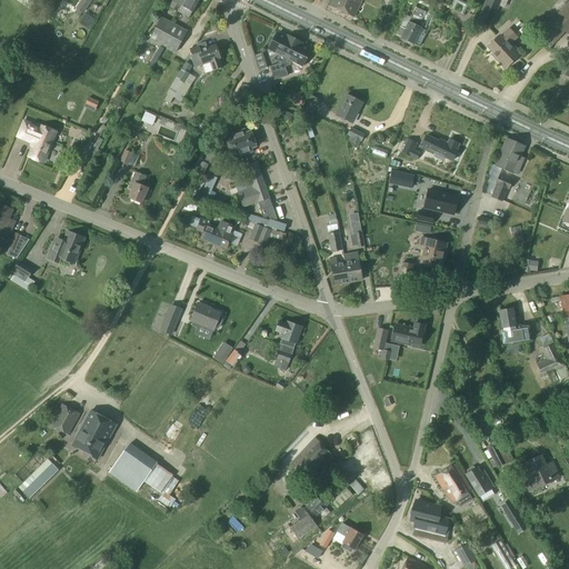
[(82,15),(88,6),(91,0),(90,0),(80,0),(75,9),(79,12),(82,15)]
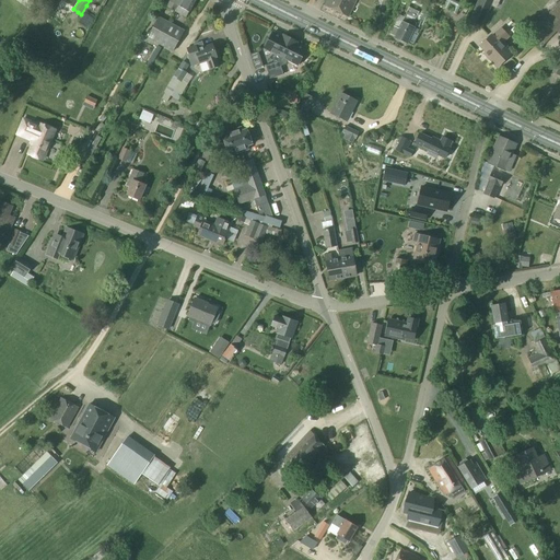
[(174,12),(176,13),(183,0),(171,0),(166,8),(174,12)]
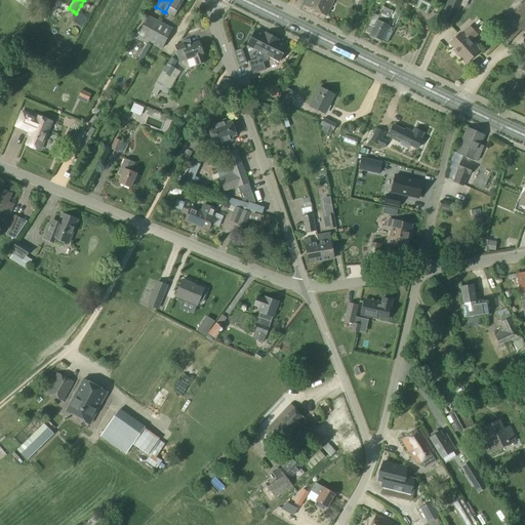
[(183,0),(171,0),(165,12),(173,16),(176,11),(176,12),(183,0)]
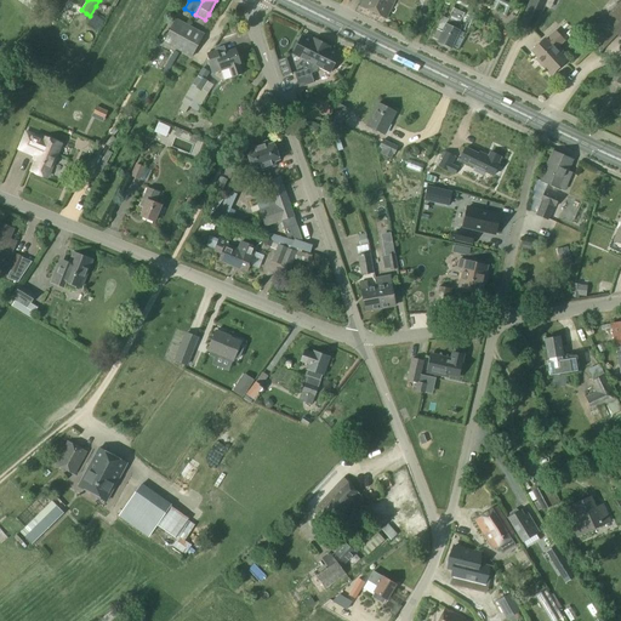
[(393,0),(363,0),(360,7),(385,20),(393,0)]
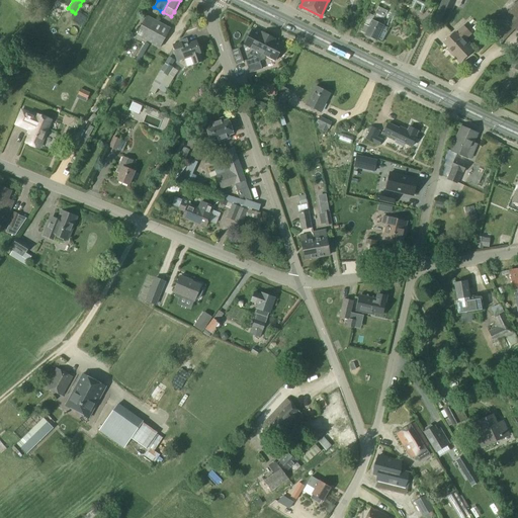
[(363,25),(360,32),(364,34),(364,35),(365,35),(364,37),(371,40),(372,38),(376,40),(379,33),(381,33),(384,28),(382,27),(384,22),(382,21),(391,4),(381,0),(380,0),(375,11),(373,16),(368,14),(363,25)]
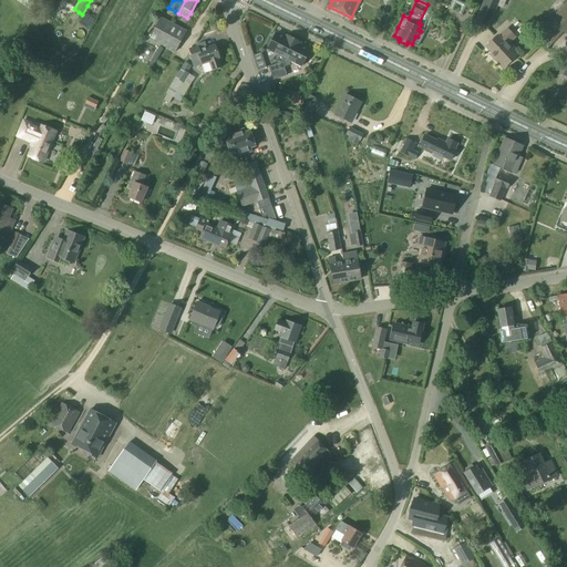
[(484,0),(480,10),(493,16),(496,7),(500,0),(484,0)]
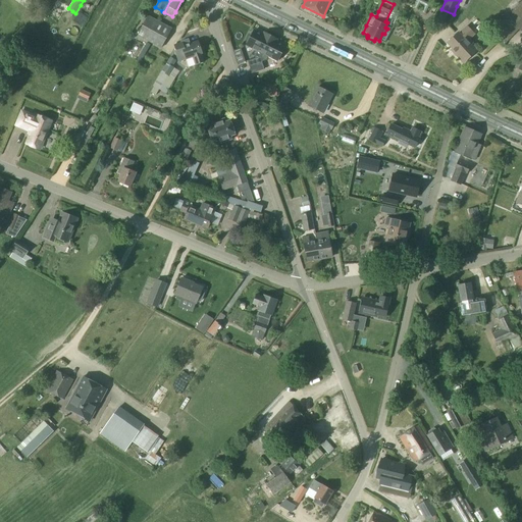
[(503,46),(521,24),(521,0),(490,35),(503,46)]
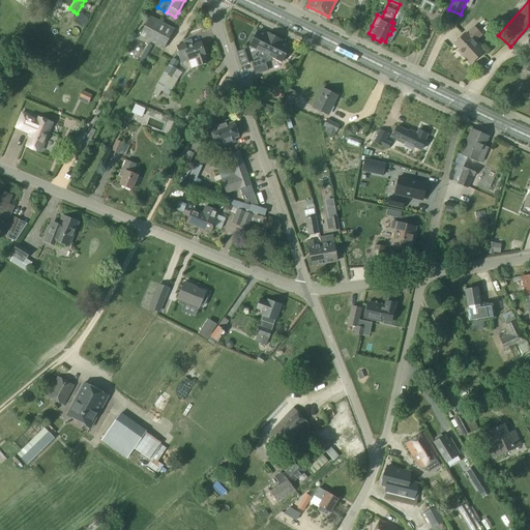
[(151,17),(142,32),(147,35),(145,39),(144,39),(150,42),(162,23),(151,17)]
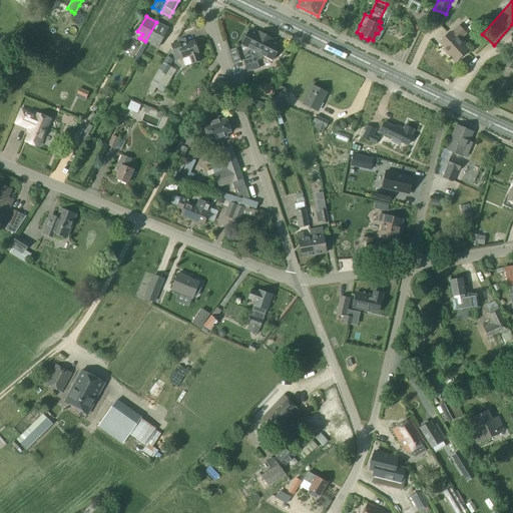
[(167,28),(156,22),(145,41),(156,47),(167,28)]
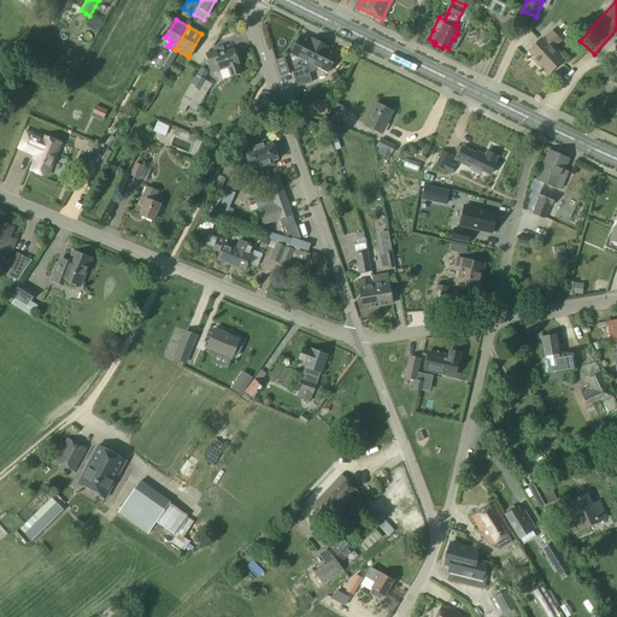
[(541,39),(528,52),(538,63),(536,65),(547,76),(565,59),(554,47),(560,42),(551,31),(542,40),(541,39)]
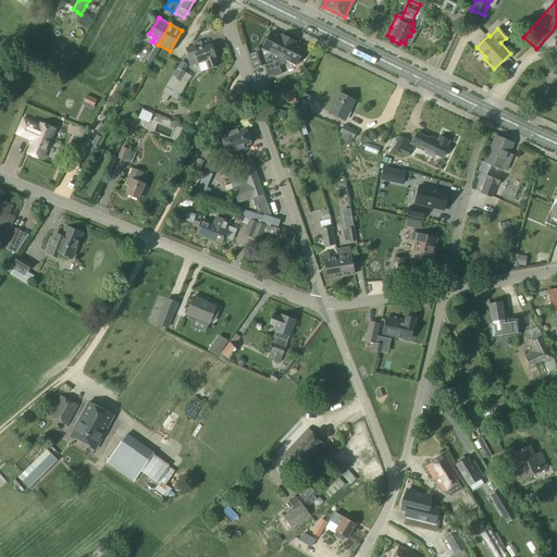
[(277,61),(288,39),(281,36),(280,38),(271,33),(267,40),(265,39),(261,47),(263,47),(262,49),(272,53),(270,58),(272,63),(263,65),(265,72),(279,67),(277,66),(279,65),(277,61)]
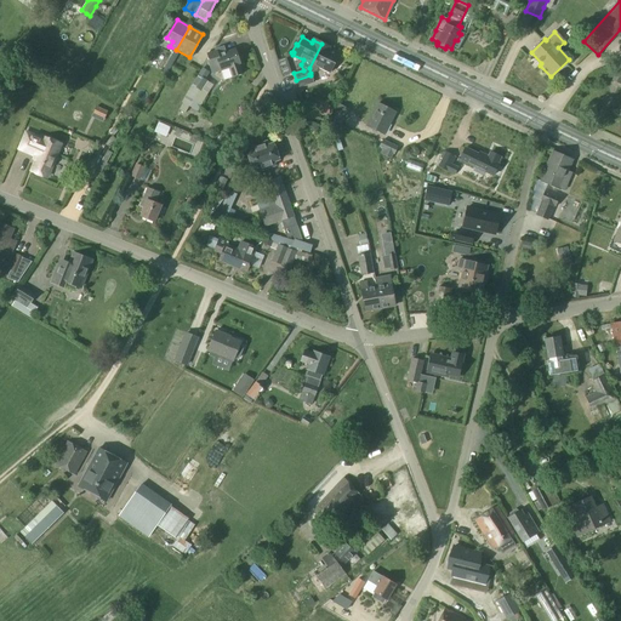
[(311,75),(296,80),(298,89),(313,84),(311,74),(317,72),(319,68),(329,73),(330,72),(332,72),(336,64),(334,63),(339,55),(328,50),(329,47),(322,44),(309,68),(311,73),(309,74),(311,75)]
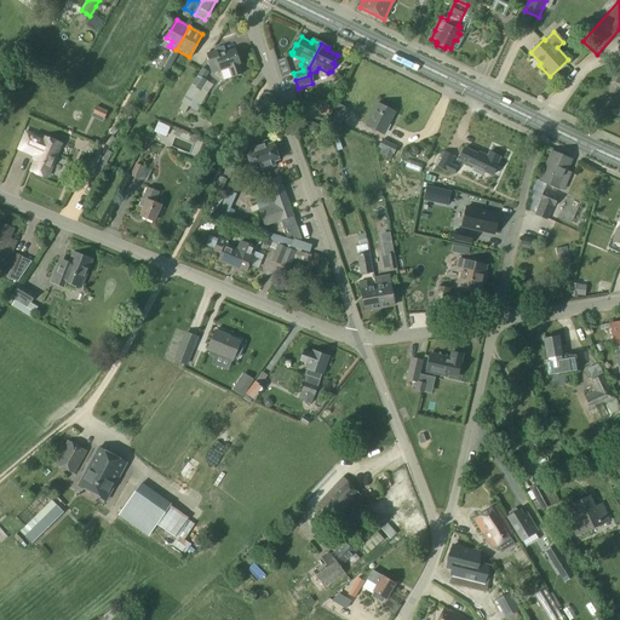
[(220,46),(213,49),(214,52),(206,55),(211,67),(218,64),(220,72),(228,68),(231,78),(242,74),(239,64),(240,64),(239,62),(241,62),(239,55),(236,56),(234,50),(223,53),(220,46)]
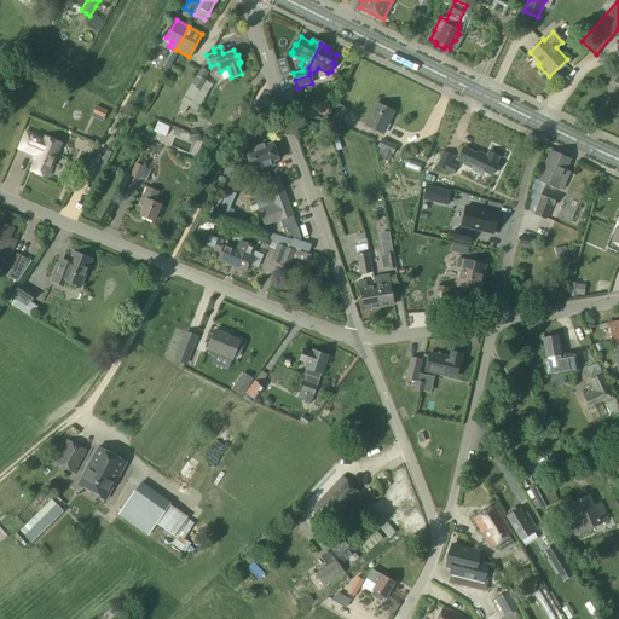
[(207,73),(202,69),(190,88),(181,103),(178,110),(184,114),(187,108),(196,111),(206,93),(201,90),(206,81),(203,80),(207,73)]
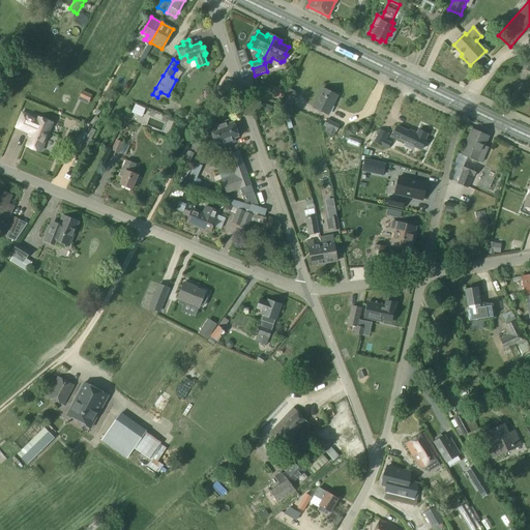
[(269,87),(270,99),(281,98),(280,86),(269,87)]
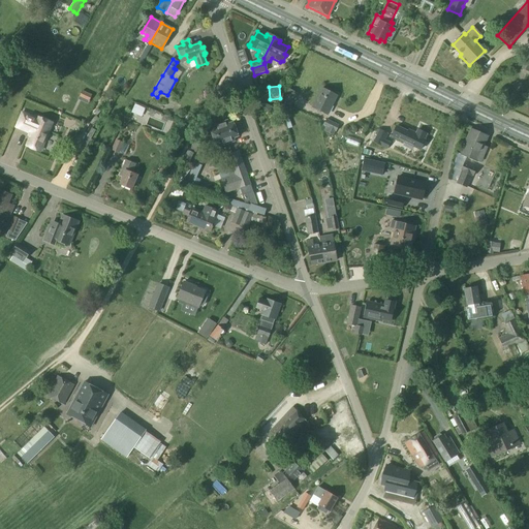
[(287,89),(282,102),(281,102),(290,106),(297,93),(287,89)]
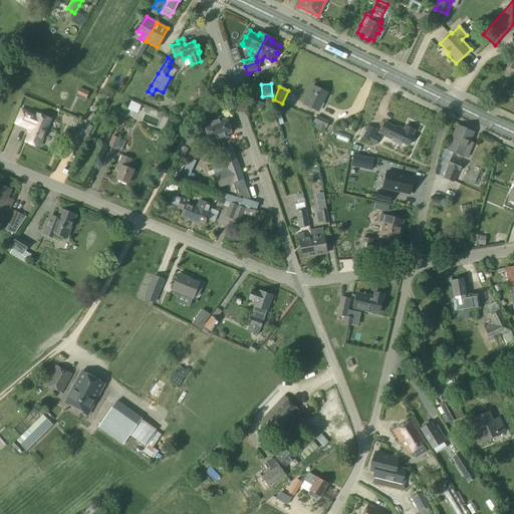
[(326,93),(312,86),(303,104),(317,111),(326,93)]
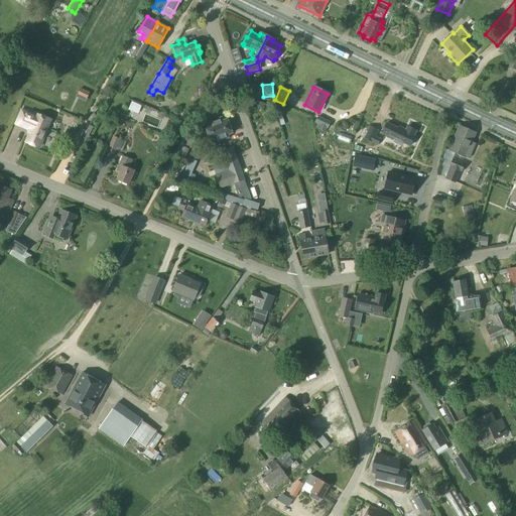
[(77,95),(87,99),(89,93),(80,89),(77,95)]
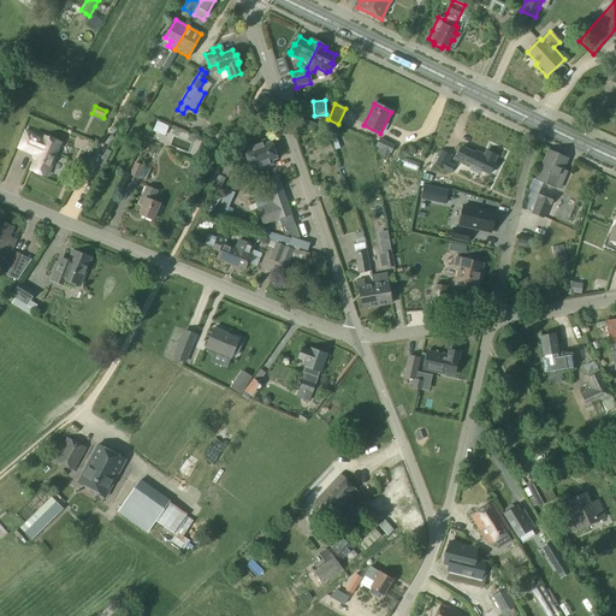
[(177,112),(176,117),(188,122),(189,116),(177,112)]
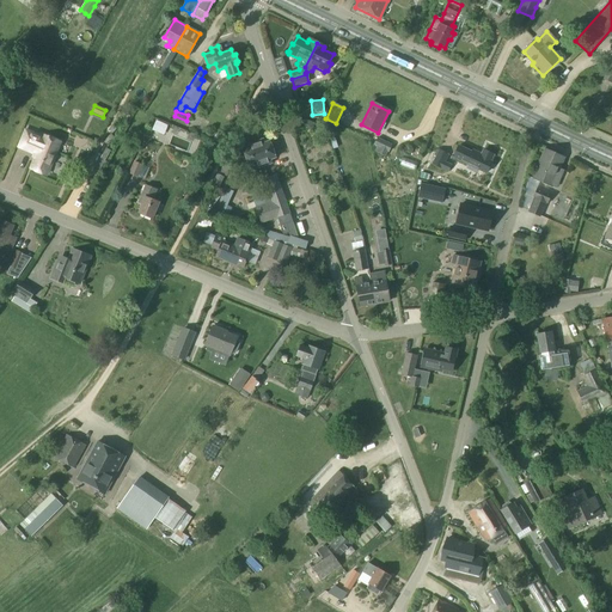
[(160,115),(155,123),(166,128),(171,120),(160,115)]
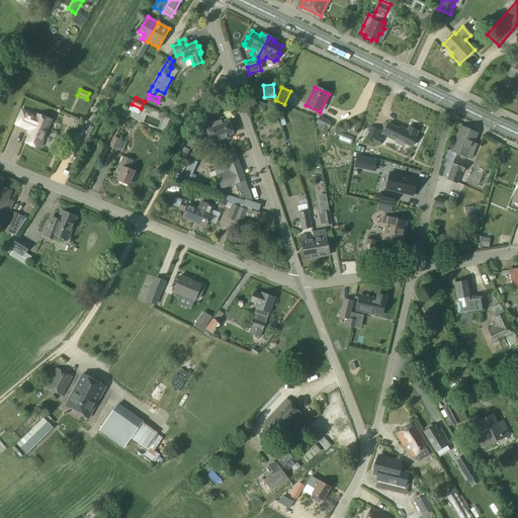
[(12,125),(29,134),(25,143),(38,149),(52,118),(36,112),(34,115),(19,109),(12,125)]
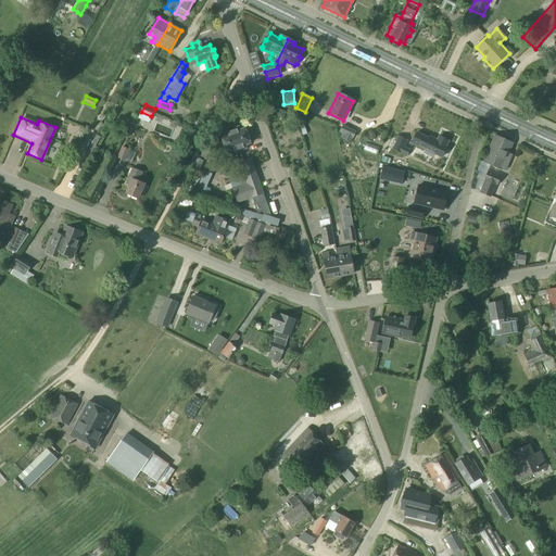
[(355,133),(342,126),(339,133),(342,134),(340,138),(349,142),(351,138),(352,139),(355,133)]
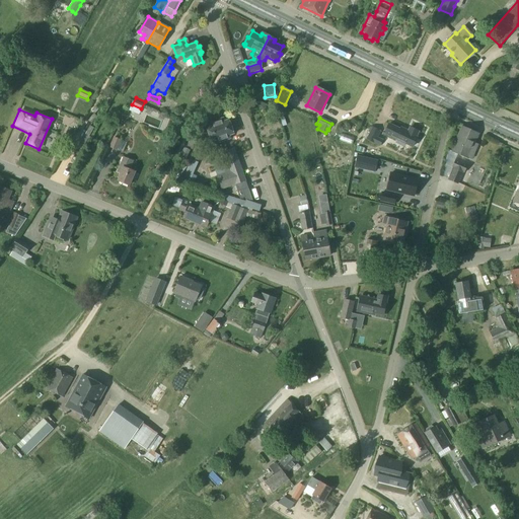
[(206,128),(209,135),(231,127),(228,120),(224,122),(223,119),(209,123),(210,127),(206,128)]
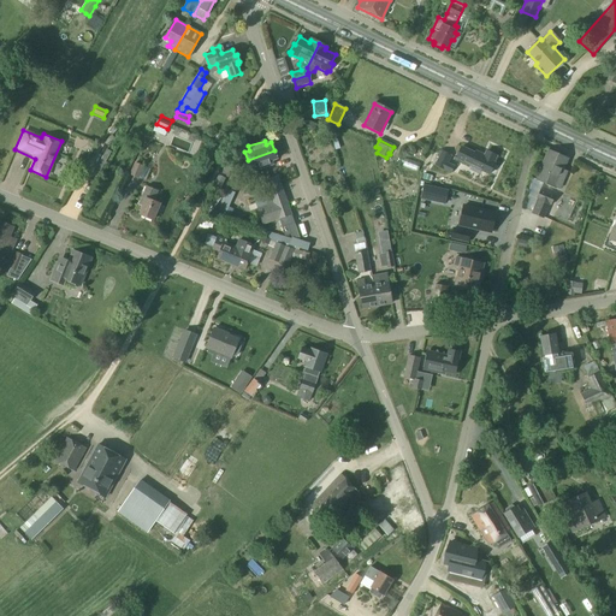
[(474,154),(461,148),(456,159),(489,175),(495,164),(493,163),(496,157),(486,152),(484,157),(475,152),(474,154)]
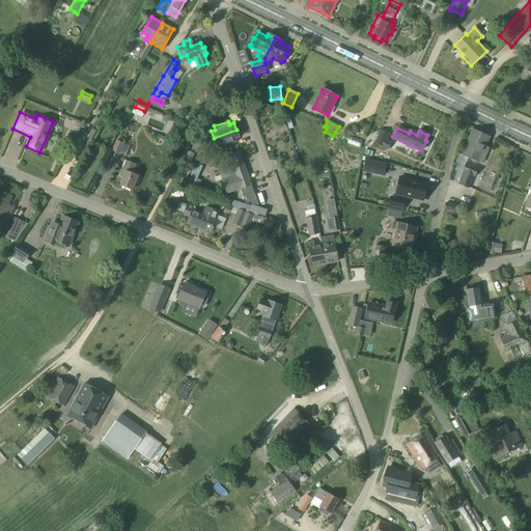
[(236,130),(214,138),(216,145),(220,144),(221,147),(235,142),(234,139),(239,137),(236,130)]
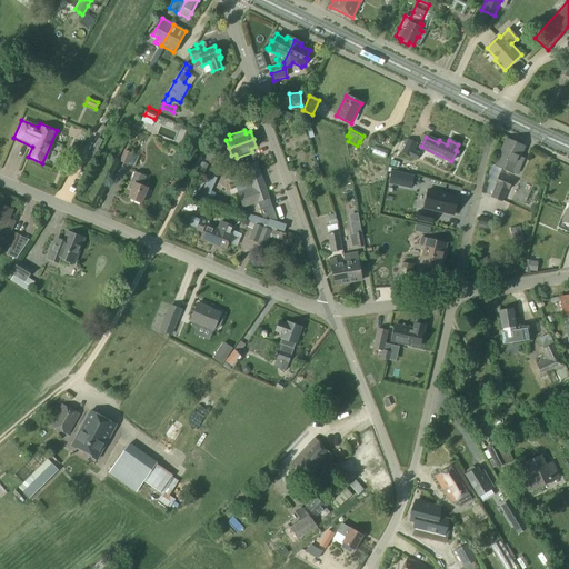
[(507,139),(495,166),(509,172),(512,173),(523,147),(507,139)]
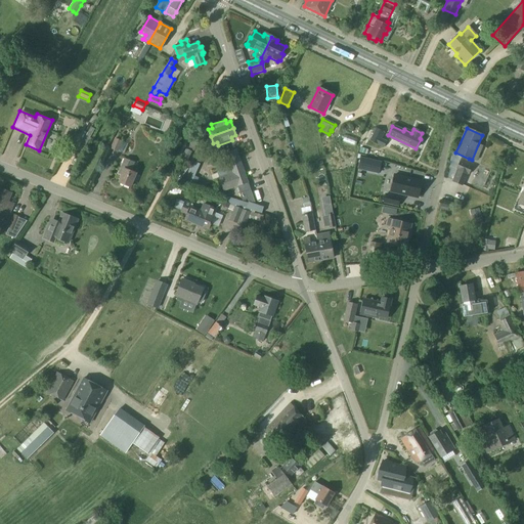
[(382,132),(376,129),(369,143),(375,145),(376,143),(377,144),(383,146),(385,142),(379,139),(382,132)]
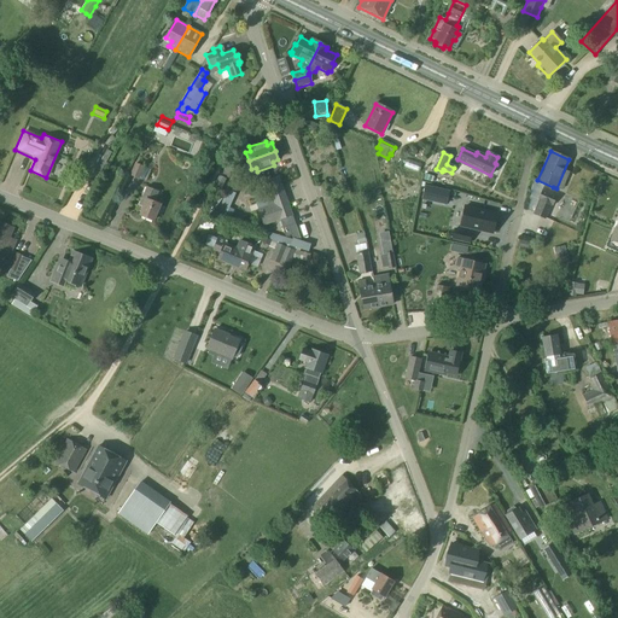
[(233,169),(239,161),(231,156),(226,164),(233,169)]
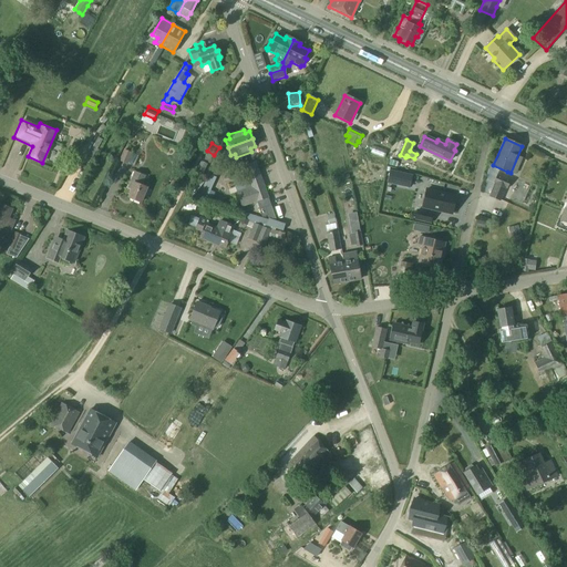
[(131,154),(123,151),(119,161),(126,164),(131,154)]
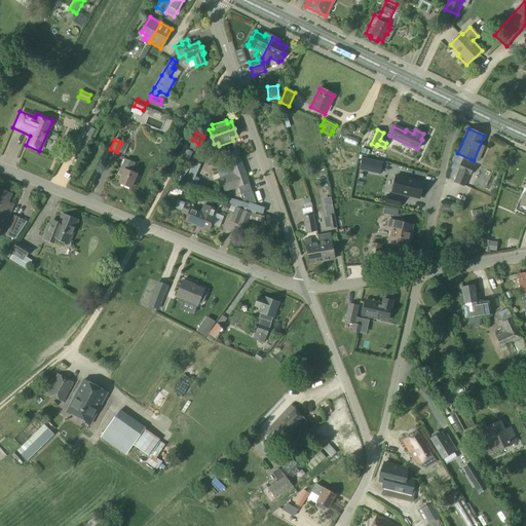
[(191,152),(186,150),(183,157),(188,160),(191,152)]
